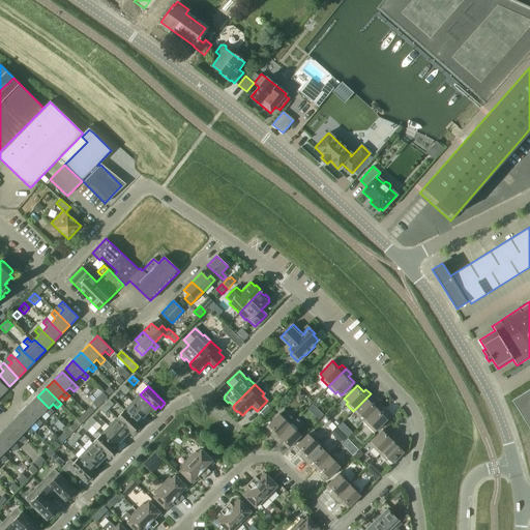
[(529,388),(511,400),(529,430),(529,388)]
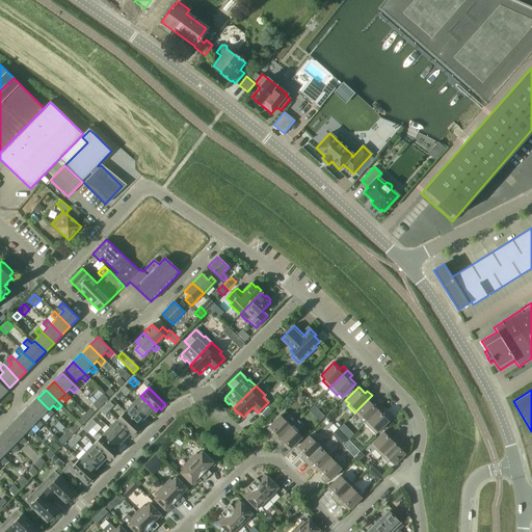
[(299,402),(306,397),(301,393),(295,398),(299,402)]
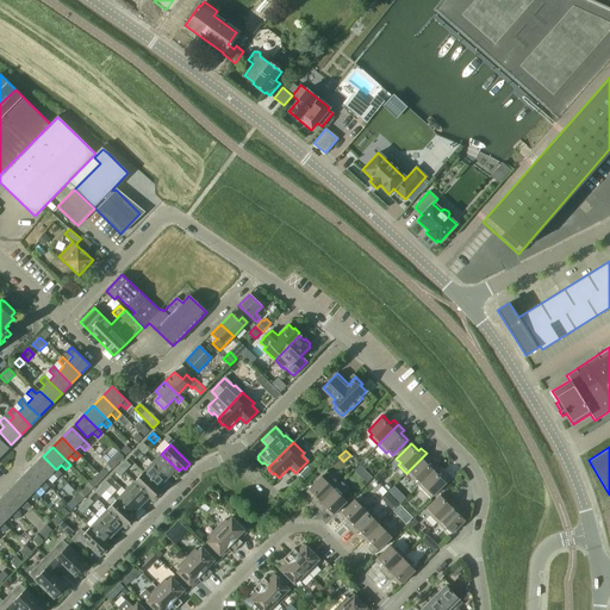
[(113,459),(107,464),(112,468),(123,456),(118,452),(112,458),(113,459)]
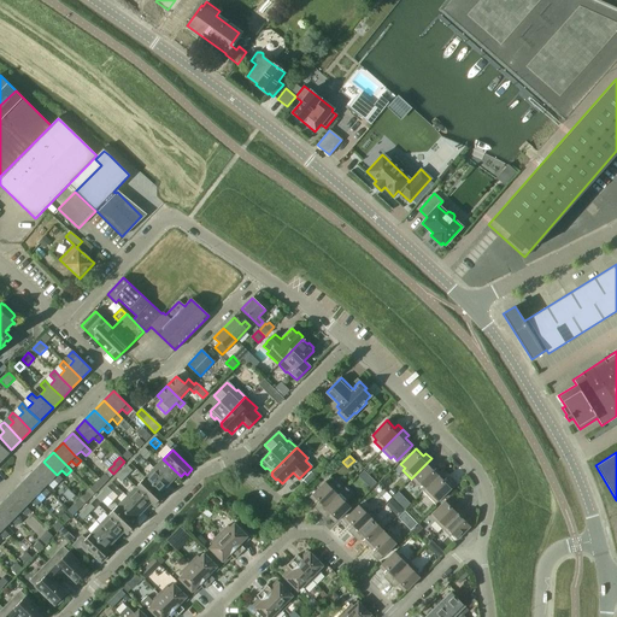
[(440,474),(434,466),(436,463),(432,458),(411,479),(419,487),(421,485),(425,489),(440,474)]
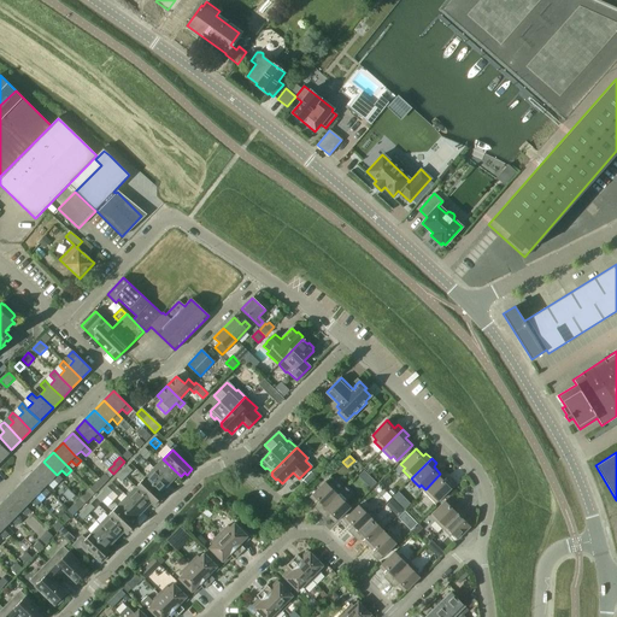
[(181,476),(163,459),(154,469),(169,483),(177,474),(181,476)]
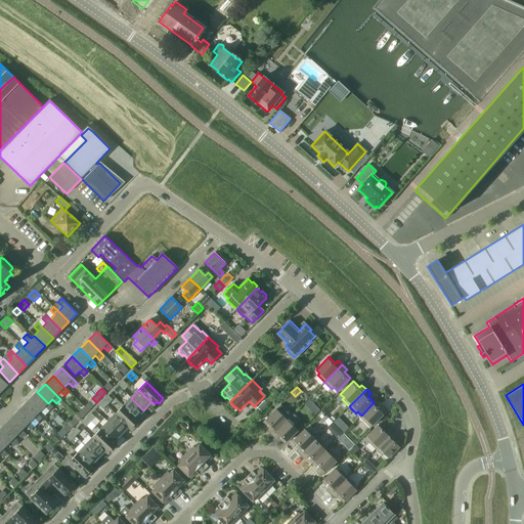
[(48,403),(37,392),(29,400),(40,410),(44,406),(49,410),(52,407),(48,403)]
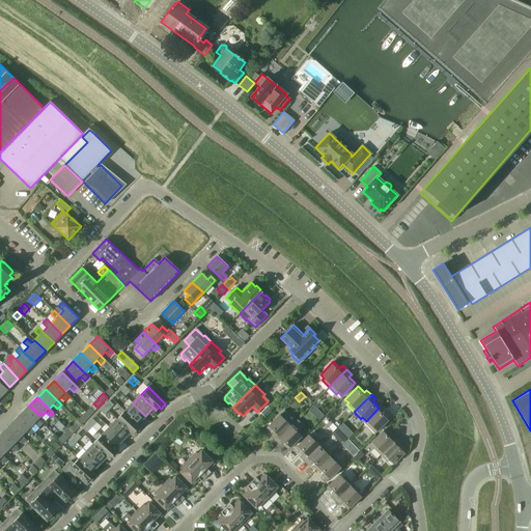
[(108,411),(112,406),(108,401),(104,407),(108,411)]
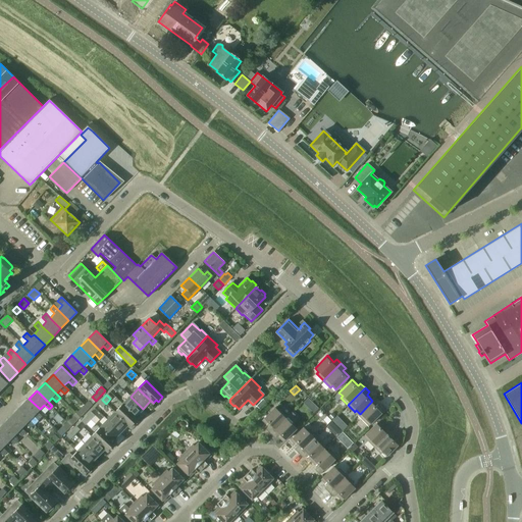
[(143,409),(131,397),(122,404),(138,419),(136,416),(143,409)]
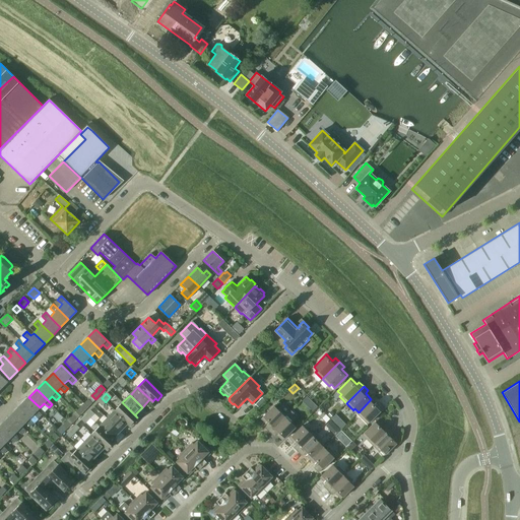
[(306,396),(303,400),(307,404),(311,400),(306,396)]
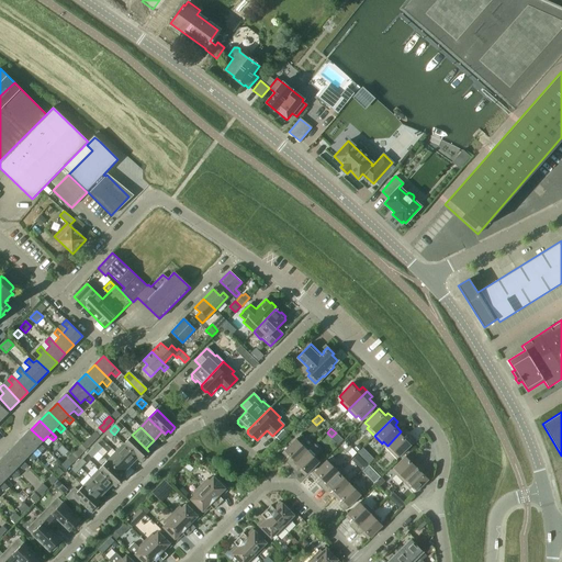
[(40,444),(43,440),(31,429),(20,441),(31,453),(35,449),(41,453),(45,449),(40,444)]
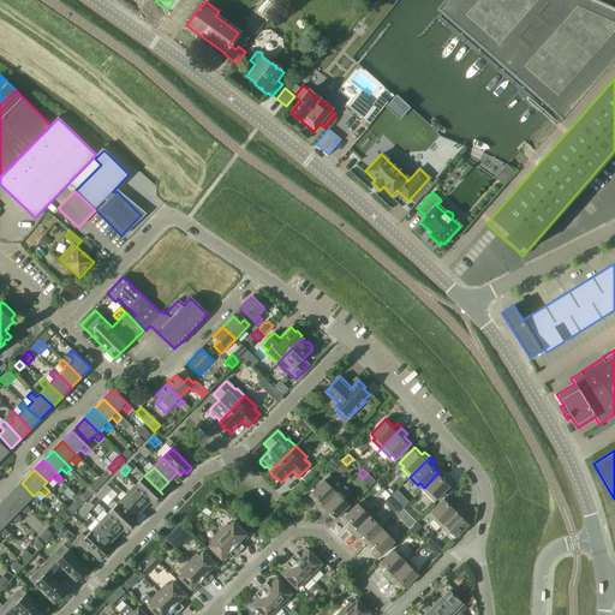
[(119,482),(125,476),(120,471),(114,477),(119,482)]
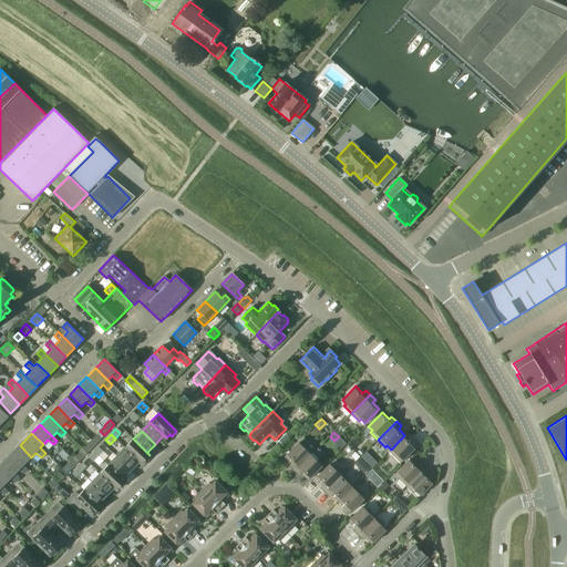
[(100,439),(96,435),(91,441),(94,445),(100,439)]
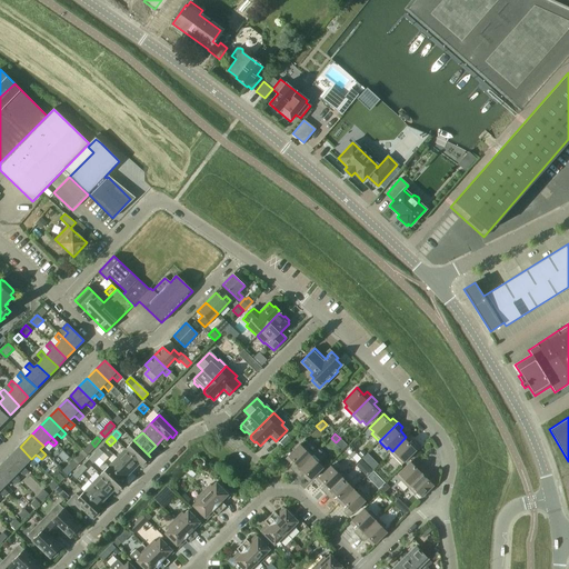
[(401,465),(420,446),(416,440),(412,443),(406,437),(392,451),(396,455),(393,456),(401,465)]
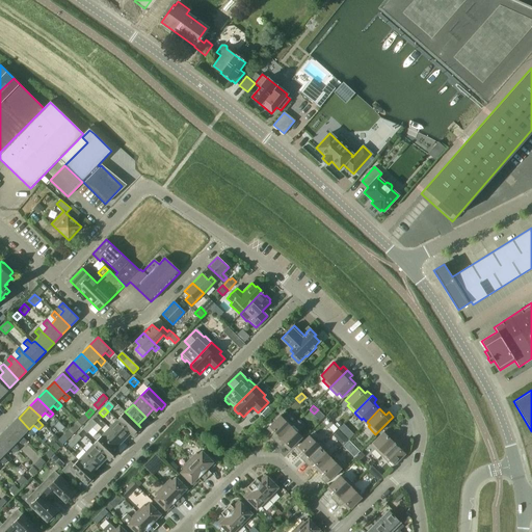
[(275,442),(297,420),(290,413),(289,415),(285,410),(267,428),(273,434),(270,437),(275,442)]
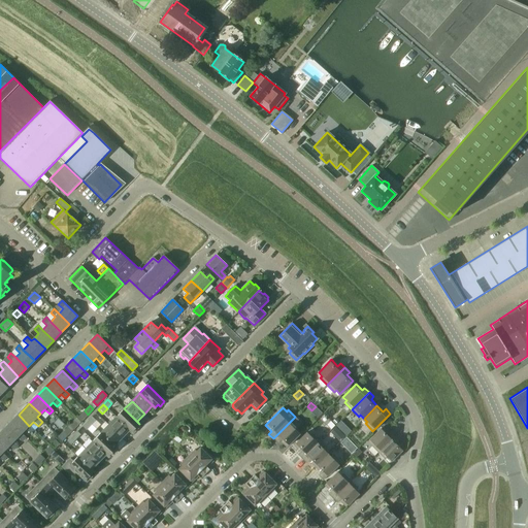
[(139,424),(124,408),(116,417),(133,433),(138,429),(136,427),(139,424)]
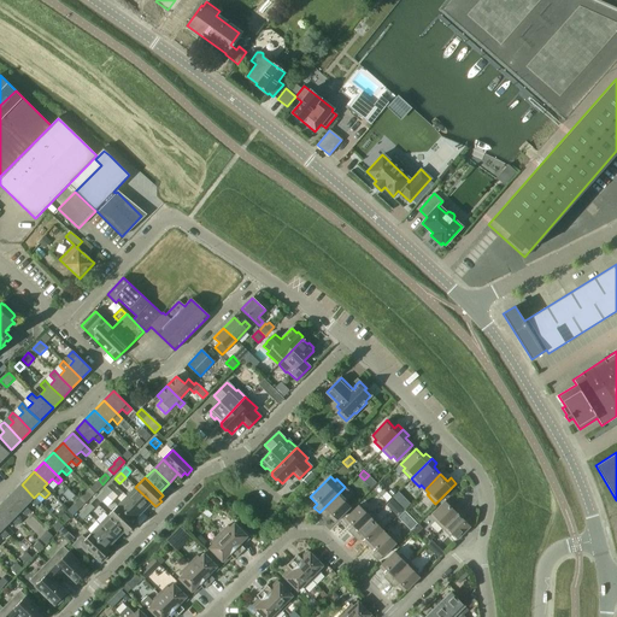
[(93,494),(103,485),(99,480),(89,489),(93,494)]
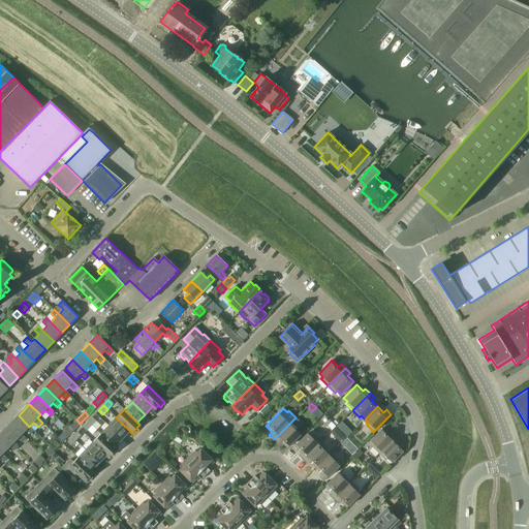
[(29,427),(19,415),(10,424),(22,435),(26,431),(30,435),(34,431),(29,427)]
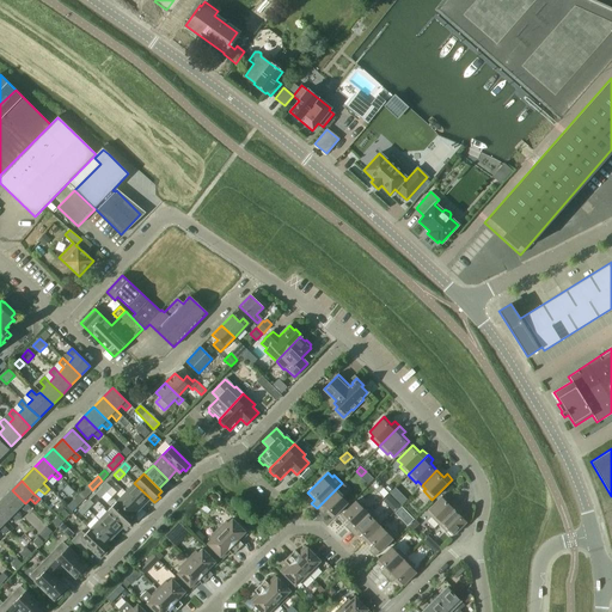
[(106,491),(111,487),(108,482),(102,488),(106,491)]
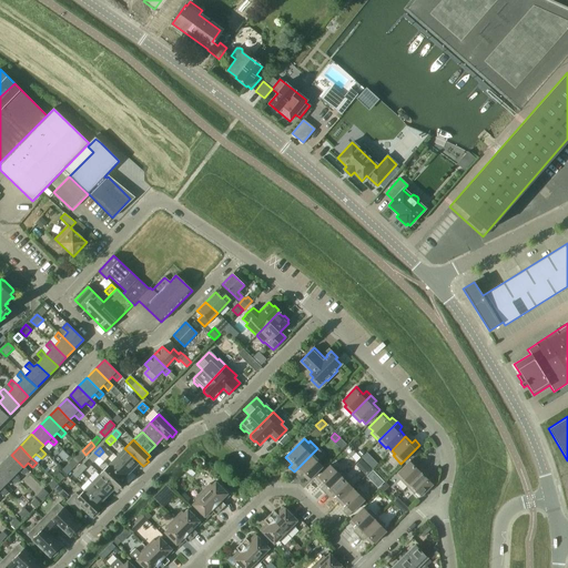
[(143,466),(124,448),(117,457),(131,470),(139,463),(143,466)]
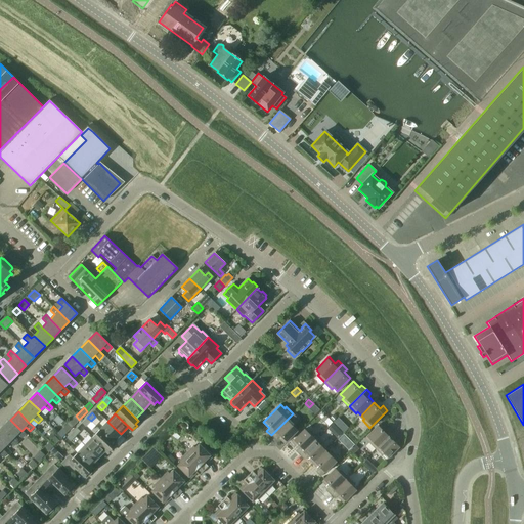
[(298,431),(294,427),(300,421),(293,413),(271,435),(275,440),(278,437),(285,443),(298,431)]
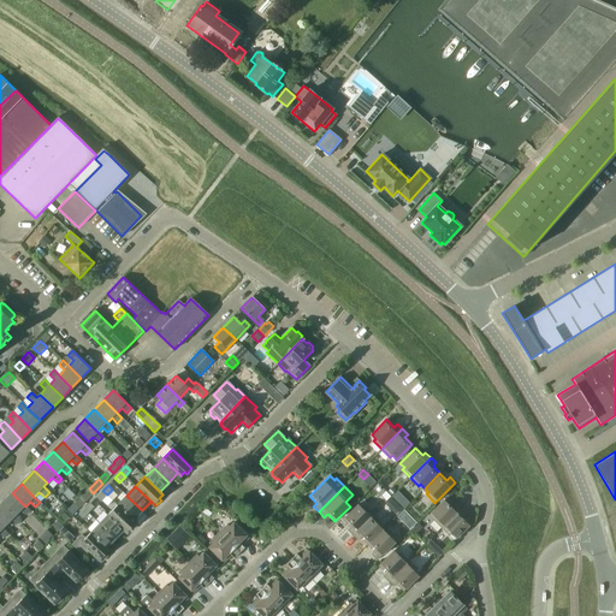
[(86,501),(92,495),(86,490),(81,496),(86,501)]
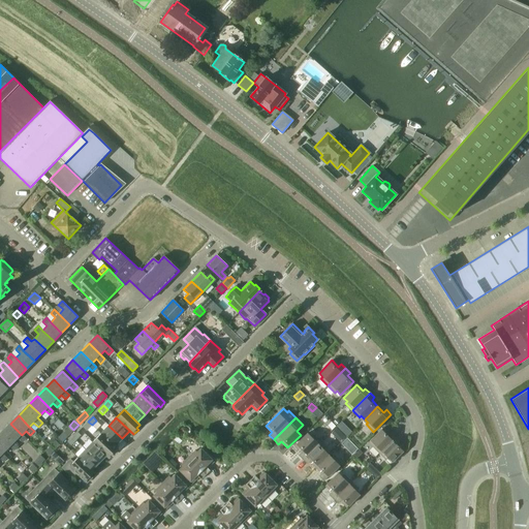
[(87,430),(92,425),(88,422),(83,426),(87,430)]
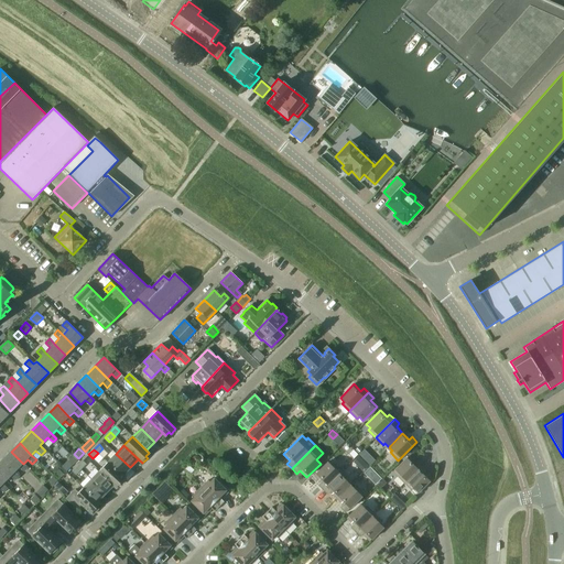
[(23,464),(11,452),(2,461),(14,472),(19,467),(23,473),(28,468),(23,464)]
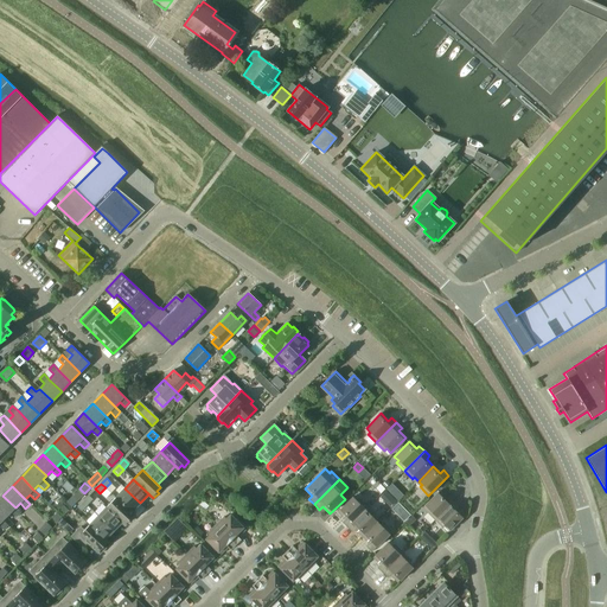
[(140,503),(125,489),(116,498),(116,497),(115,498),(135,517),(136,516),(132,512),(140,503)]
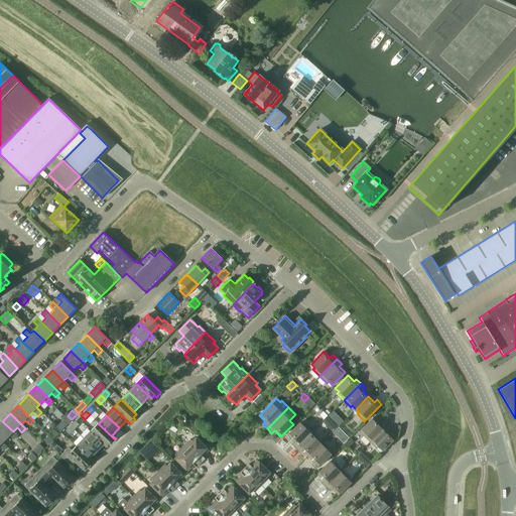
[(370,442),(387,425),(382,420),(380,423),(374,417),(361,429),(365,433),(363,435),(370,442)]
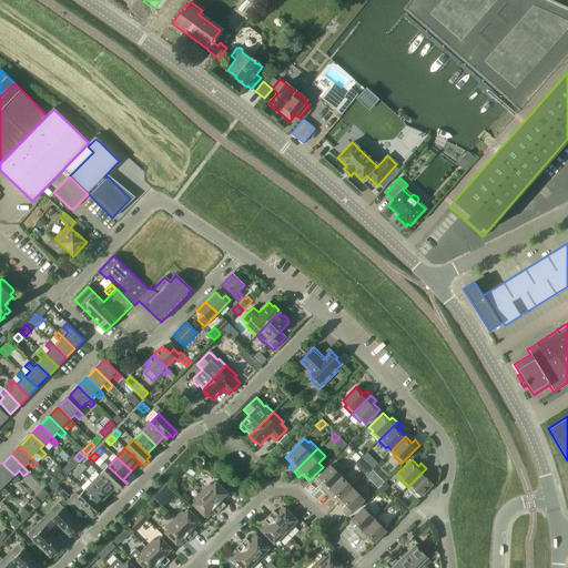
[(14,475),(2,464),(0,465),(0,478),(6,484),(10,479),(16,484),(19,480),(14,475)]
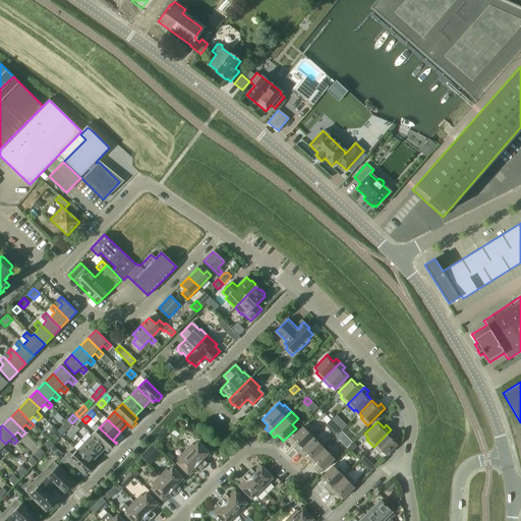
[(298,453),(315,436),(308,428),(306,430),(303,426),(290,440),(296,446),(293,449),(298,453)]
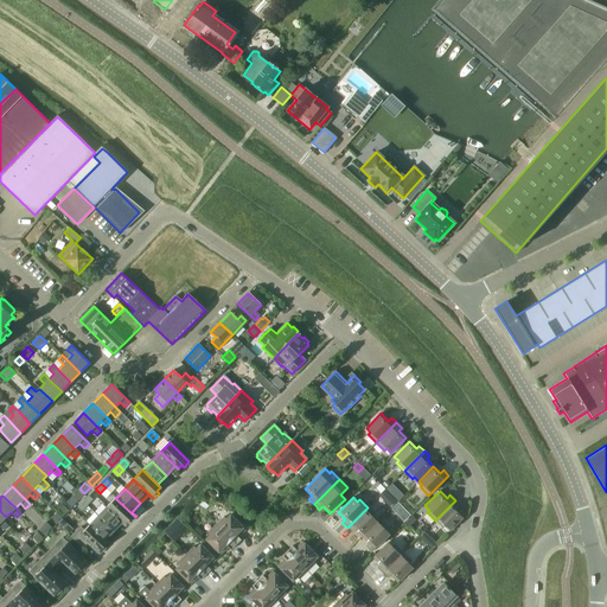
[(135,517),(115,498),(107,506),(125,524),(128,521),(131,522),(135,517)]
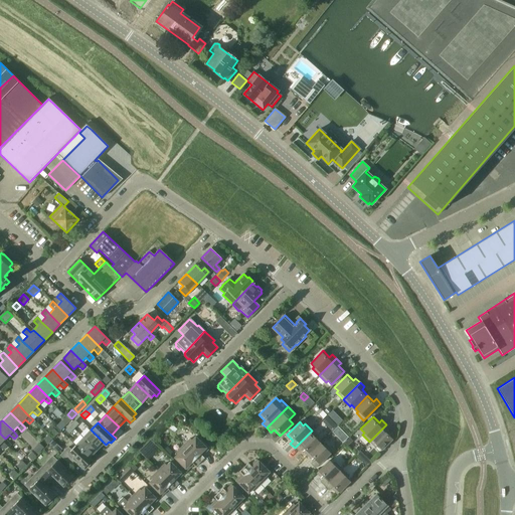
[(394,438),(388,432),(390,428),(386,424),(369,442),(376,449),(377,447),(381,451),(394,438)]
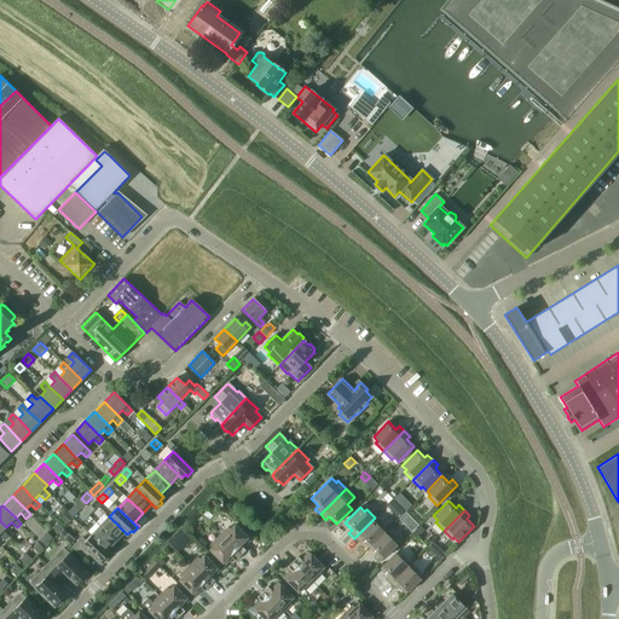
[(127,534),(109,516),(109,518),(100,526),(115,541),(123,532),(127,534)]
